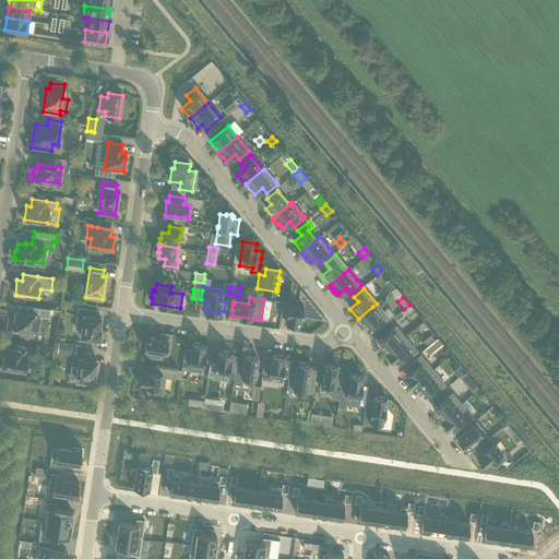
[(301,311),(302,301),(289,299),(288,304),(282,302),(281,316),(287,317),(286,323),(292,324),(292,325),(297,326),(297,325),(299,325),(301,312),(302,313),(302,311),(301,311)]
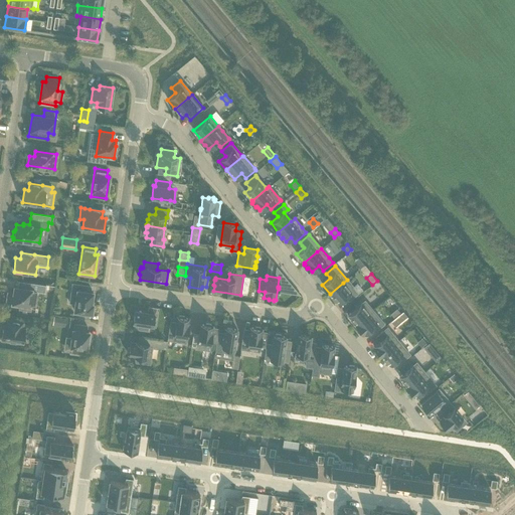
[(347,280),(343,283),(330,294),(330,295),(329,296),(333,300),(334,299),(337,303),(345,297),(349,301),(358,294),(347,280)]
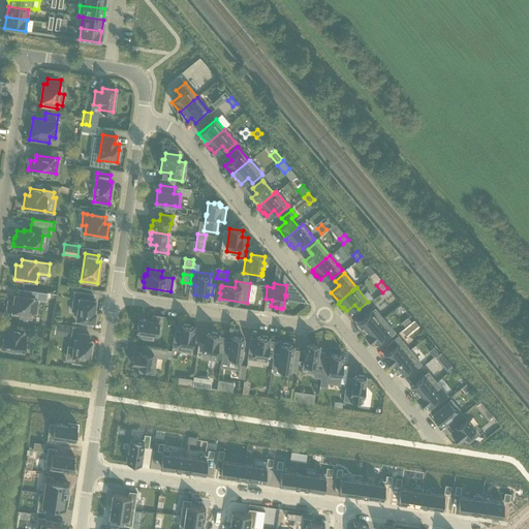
[(96,312),(94,312),(95,300),(86,299),(86,292),(74,290),(72,302),(79,303),(76,319),(85,320),(85,322),(92,323),(93,322),(94,322),(96,312)]
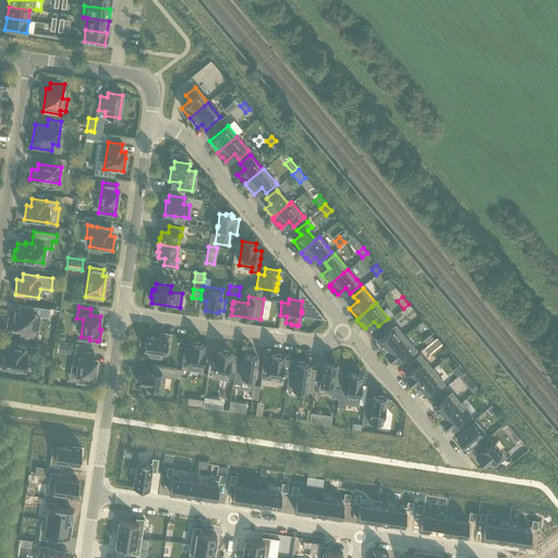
[(39,315),(16,312),(15,317),(9,317),(8,327),(22,329),(21,335),(33,337),(33,331),(37,331),(39,315)]
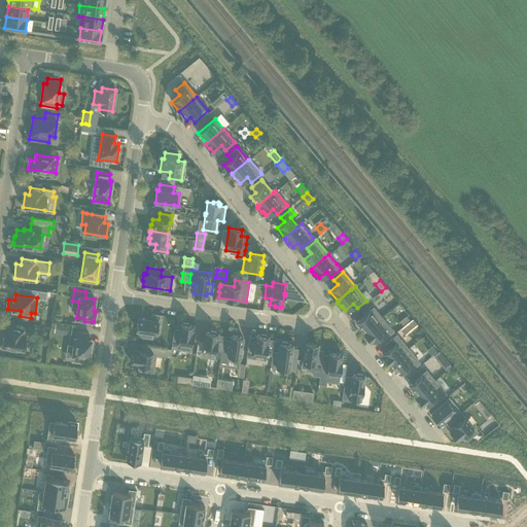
[(378,320),(381,317),(374,308),(356,322),(363,332),(364,331),(378,320)]
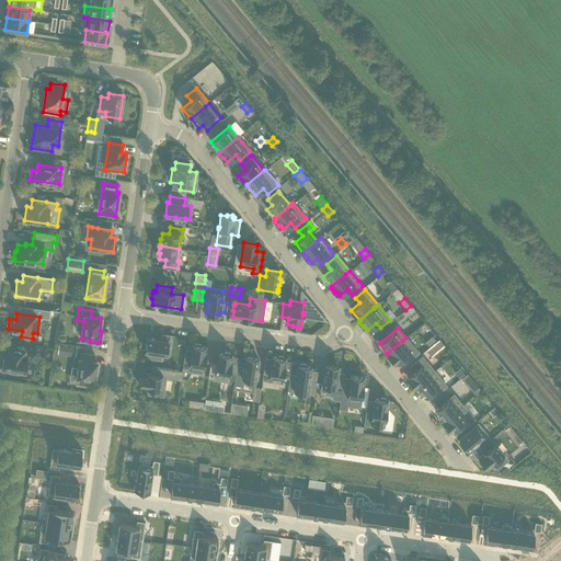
[(147,339),(145,352),(147,352),(146,358),(161,361),(162,354),(169,355),(171,342),(172,335),(161,334),(160,340),(156,340),(147,339)]
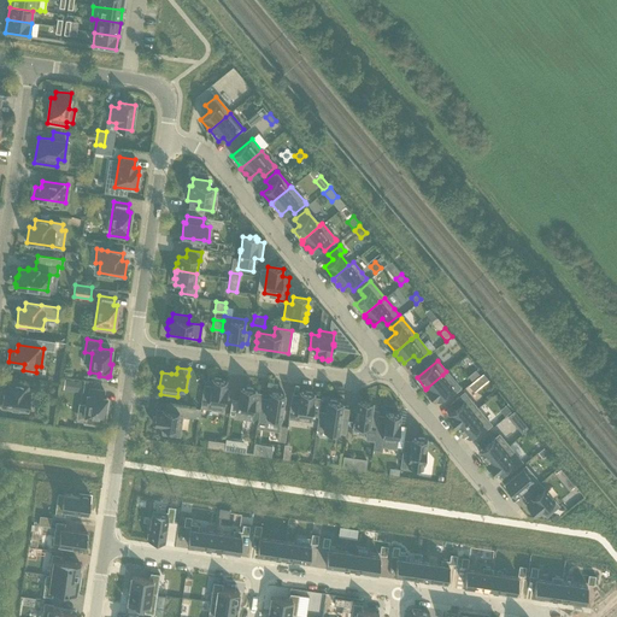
[(475,370),(468,376),(472,381),(480,375),(475,370)]
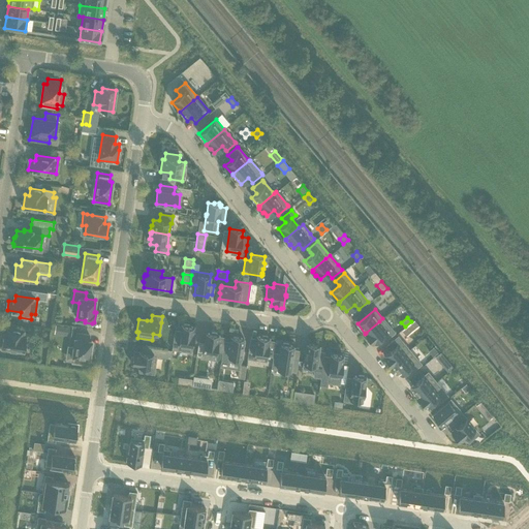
[(366,333),(365,334),(366,335),(365,335),(369,340),(370,339),(373,343),(381,336),(385,341),(395,333),(382,318),(379,321),(366,333)]
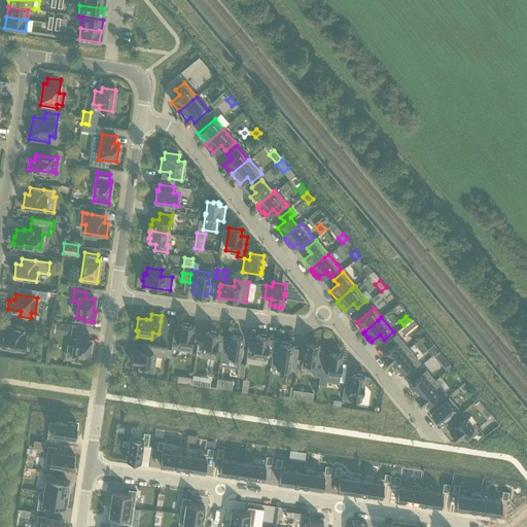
[(413,319),(400,329),(405,335),(417,324),(413,319)]
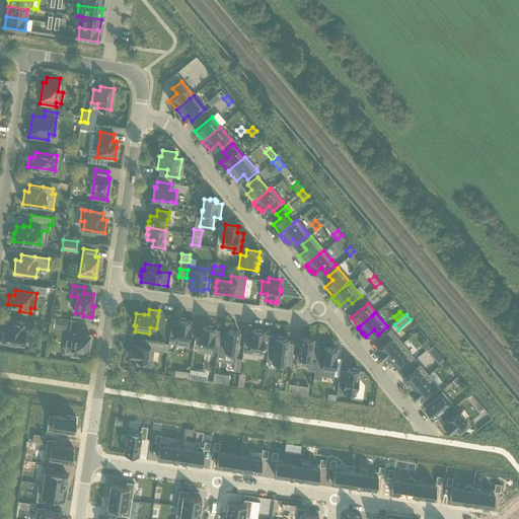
[(171,324),(168,341),(173,342),(174,342),(174,343),(174,344),(186,345),(187,346),(190,329),(191,321),(190,321),(186,320),(186,319),(180,318),(179,319),(178,319),(177,325),(176,325),(171,324)]
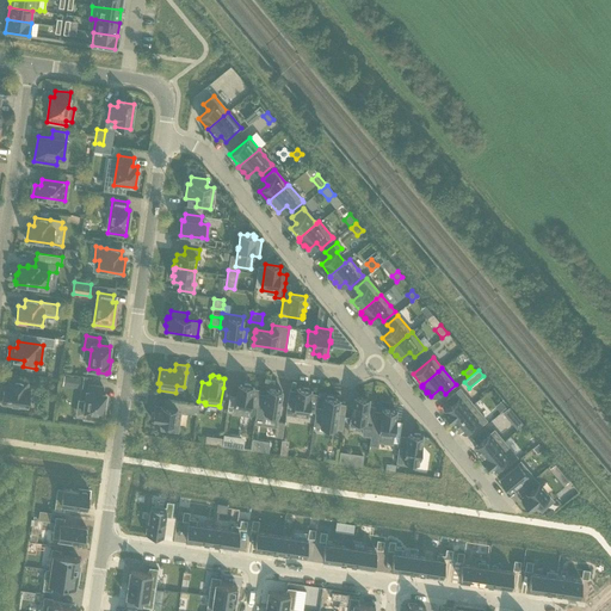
[(65,376),(62,386),(72,387),(73,377),(65,376)]
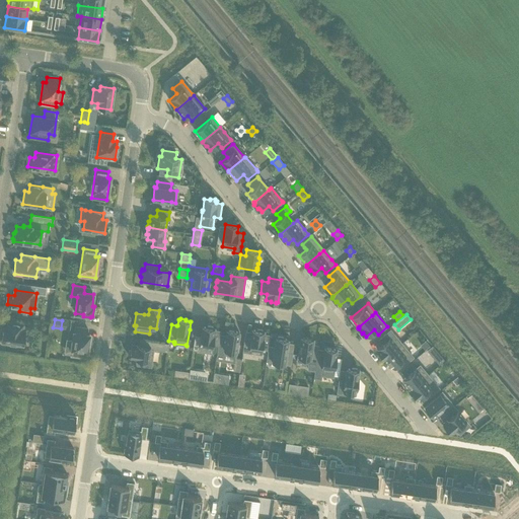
[(8,329),(3,328),(1,342),(23,346),(25,331),(21,331),(22,324),(9,322),(8,329)]
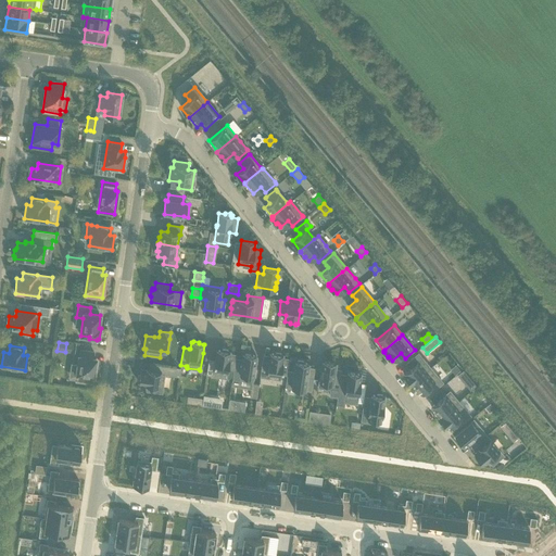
[(213,375),(213,376),(226,378),(227,369),(232,370),(234,370),(236,359),(236,358),(236,355),(229,354),(230,352),(229,352),(228,352),(228,351),(223,350),(222,351),(216,350),(214,363),(213,364),(214,364),(213,375)]
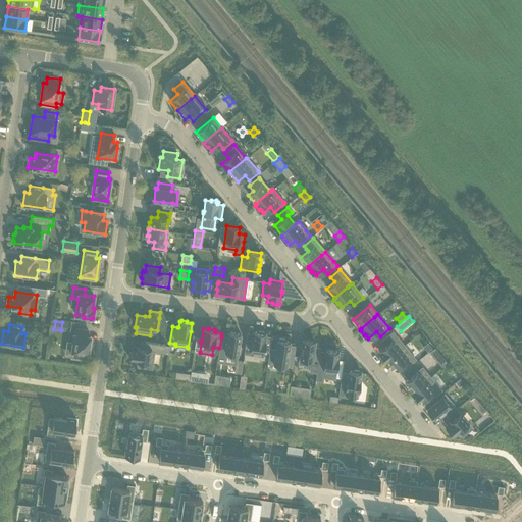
[(89,331),(75,329),(71,357),(87,359),(90,337),(88,337),(89,331)]
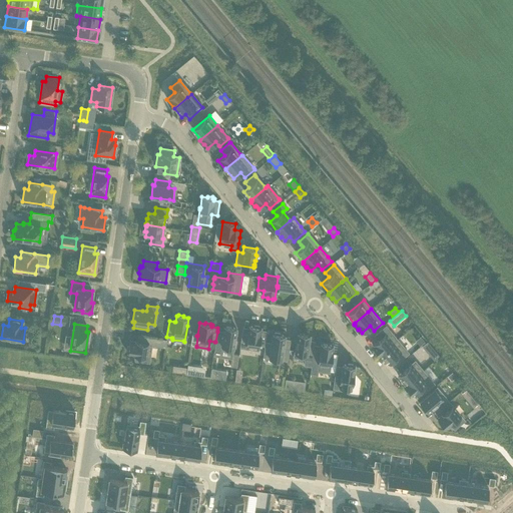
[(241,336),(239,348),(257,350),(258,350),(259,345),(264,346),(265,346),(265,343),(266,342),(267,332),(264,332),(261,331),(262,328),(260,328),(260,327),(254,326),(253,327),(248,327),(247,337),(241,336)]
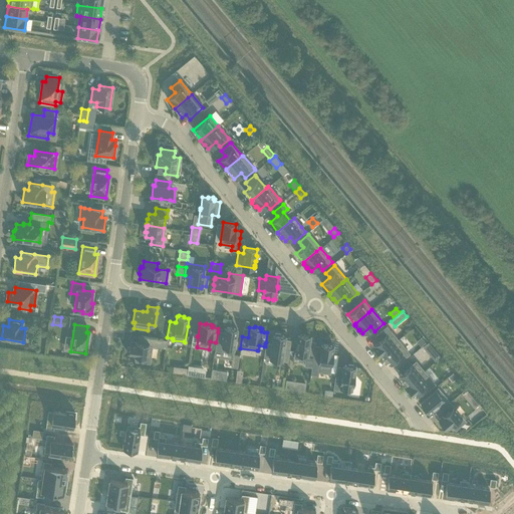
[(394,343),(398,340),(386,326),(374,335),(378,340),(372,345),(380,354),(381,354),(394,343)]
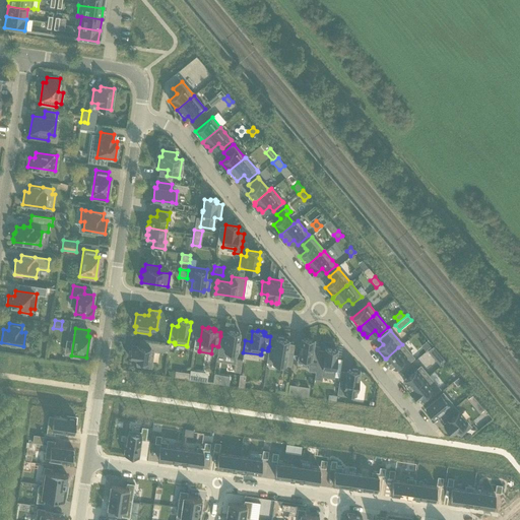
[(217,354),(217,355),(224,356),(224,353),(237,355),(240,333),(238,333),(226,331),(226,337),(220,336),(218,346),(217,354)]
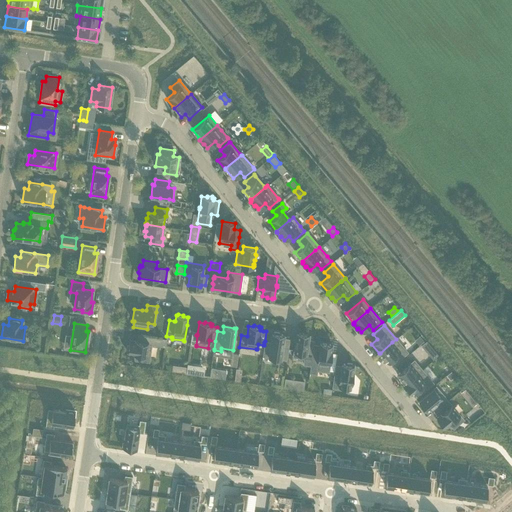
[(263,355),(262,356),(287,360),(288,348),(287,348),(282,347),(284,336),(284,335),(283,335),(279,334),(279,333),(274,332),(274,333),(272,333),(270,343),(264,342),(264,345),(263,355)]
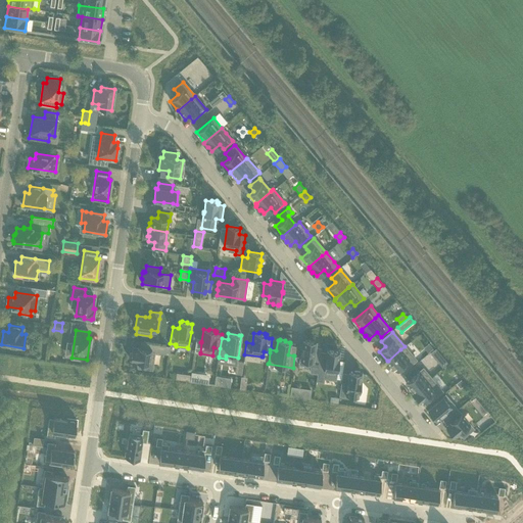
[(303,340),(299,365),(312,366),(311,367),(311,372),(318,373),(320,352),(321,349),(315,348),(316,342),(314,341),(303,340)]
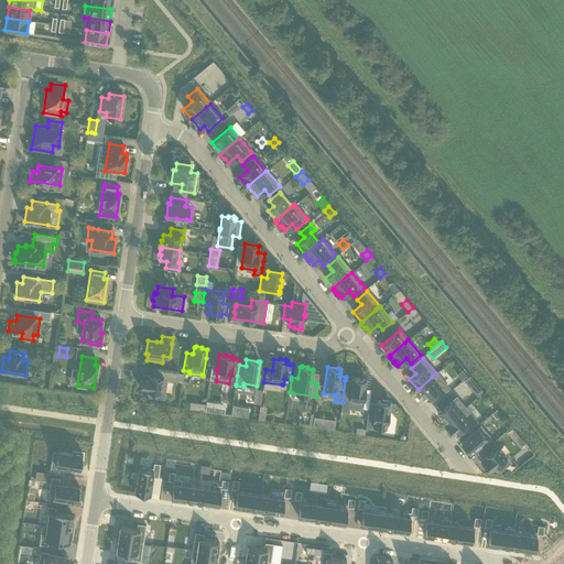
[(140,380),(139,387),(141,387),(140,389),(150,390),(149,397),(164,399),(166,379),(182,381),(183,373),(152,369),(151,377),(142,375),(142,381),(140,380)]
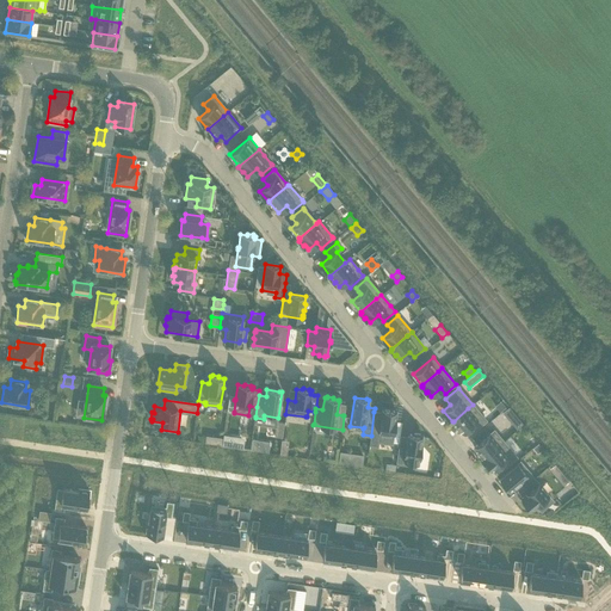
[(500,401),(494,406),(499,412),(505,407),(500,401)]
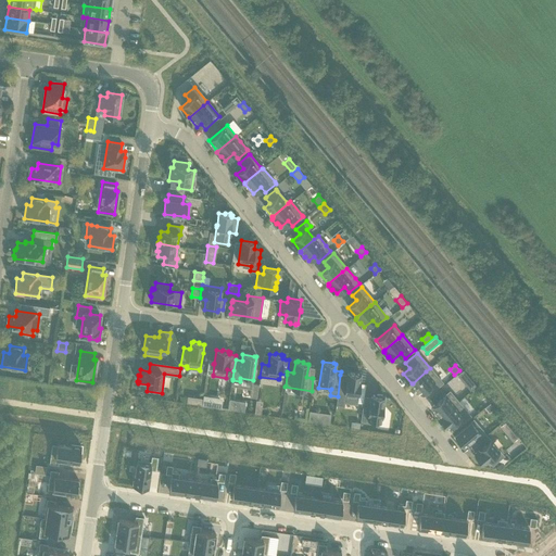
[(430,368),(426,371),(413,383),(412,383),(419,394),(428,387),(432,392),(442,383),(430,368)]
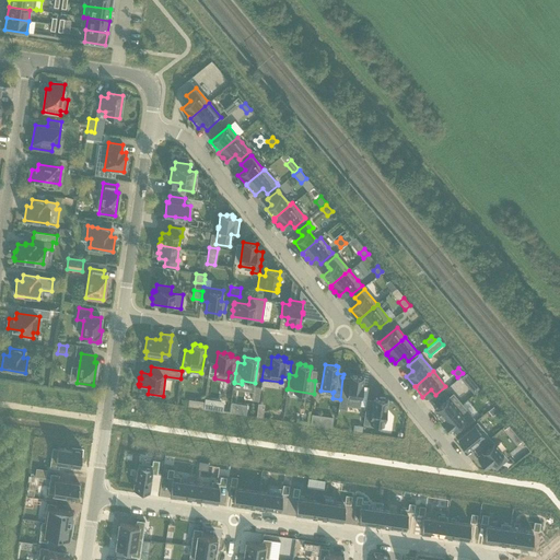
[(340,399),(338,408),(346,409),(347,405),(359,407),(360,399),(363,377),(350,375),(349,378),(348,378),(342,377),(340,399)]
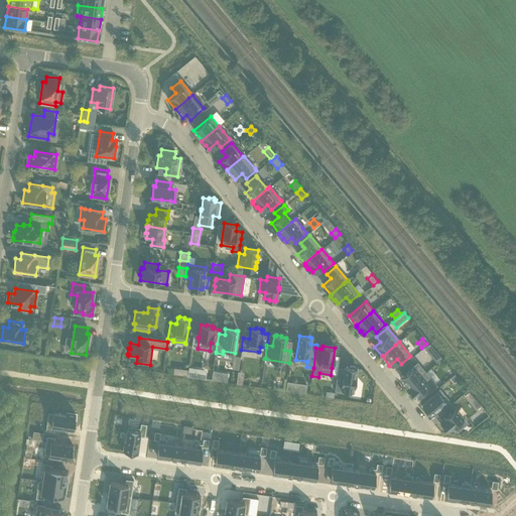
[(437,353),(431,358),(435,363),(441,358),(437,353)]
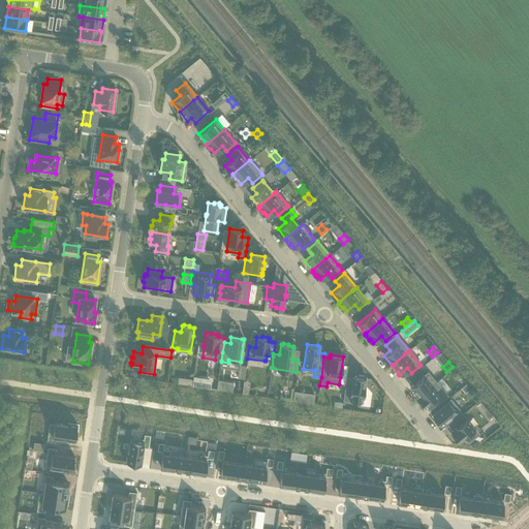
[(432,385),(436,382),(428,373),(410,387),(418,397),(432,385)]
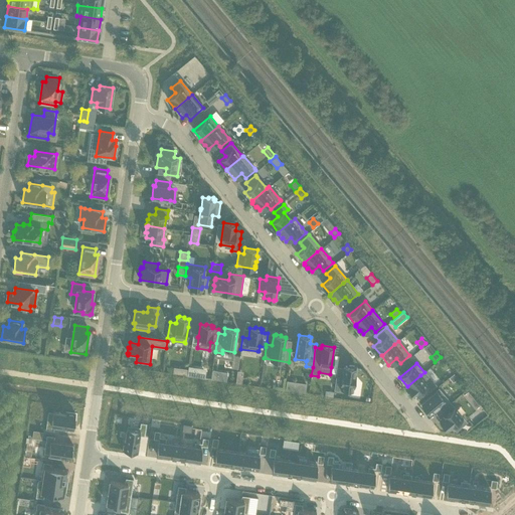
[(334,387),(334,389),(352,391),(356,368),(354,367),(354,366),(349,365),(349,367),(343,366),(342,373),(336,372),(334,387)]
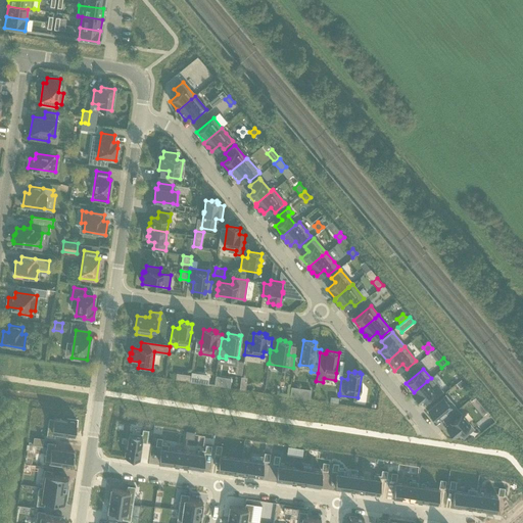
[(191,373),(190,381),(197,382),(198,374),(191,373)]
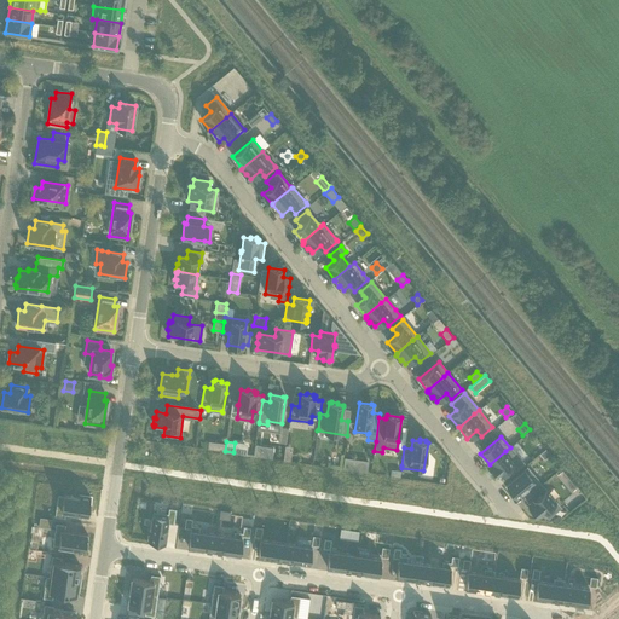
[(510,447),(505,451),(490,464),(498,475),(508,468),(513,473),(524,464),(524,463),(510,447)]
